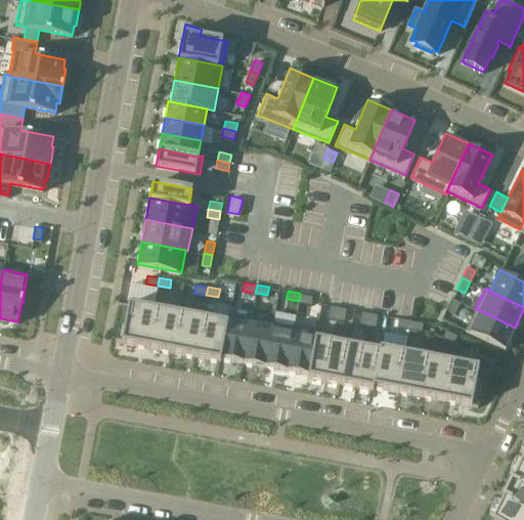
[(300,293),(299,301),(311,303),(312,295),(300,293)]
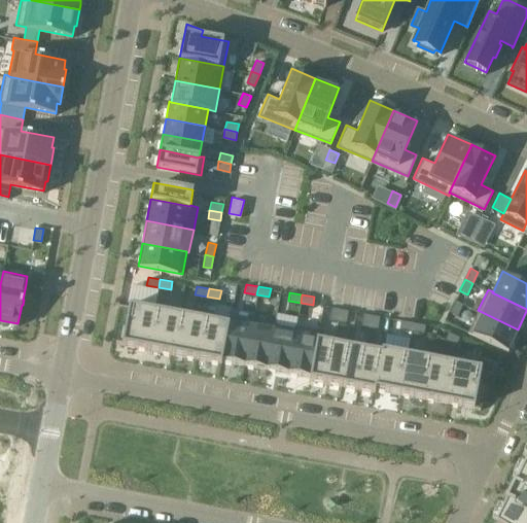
[(118,325),(115,342),(147,348),(155,304),(130,299),(125,326),(118,325)]
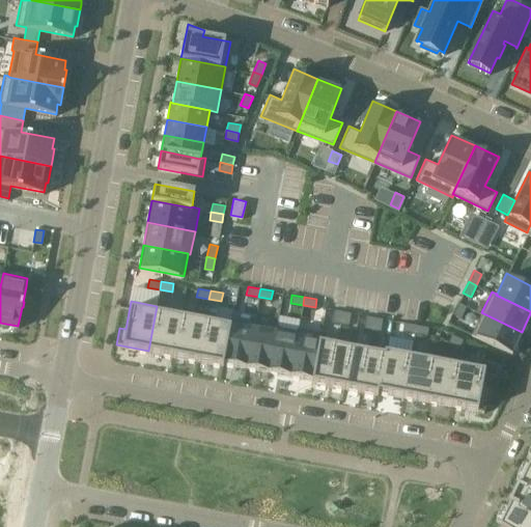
[(458,302),(453,312),(460,316),(466,305),(458,302)]
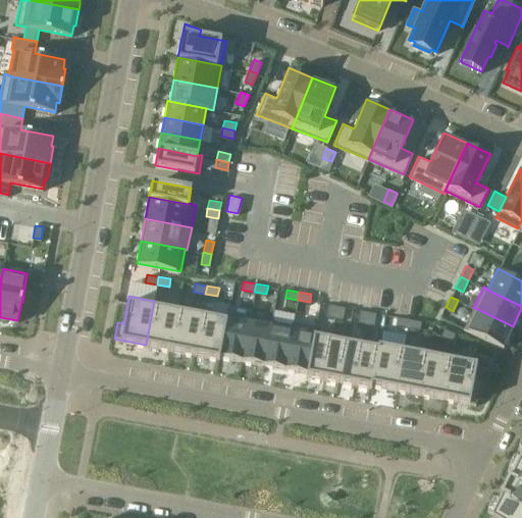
[(154,301),(146,345),(170,349),(178,305),(154,301)]
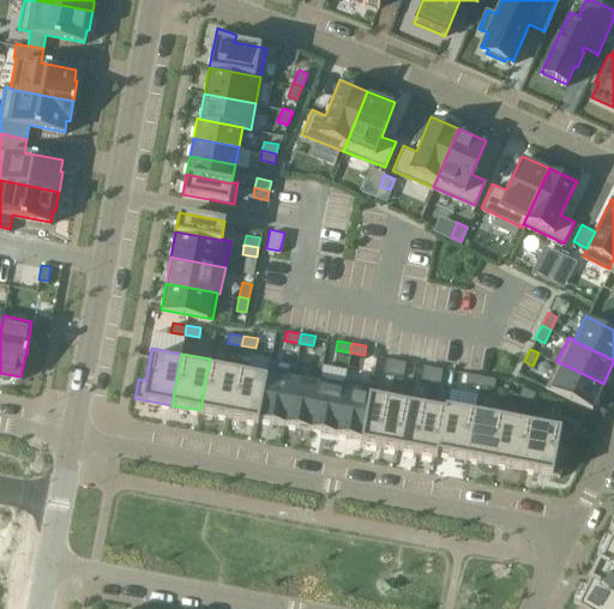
[(386,356),(384,371),(393,373),(396,359),(386,356)]
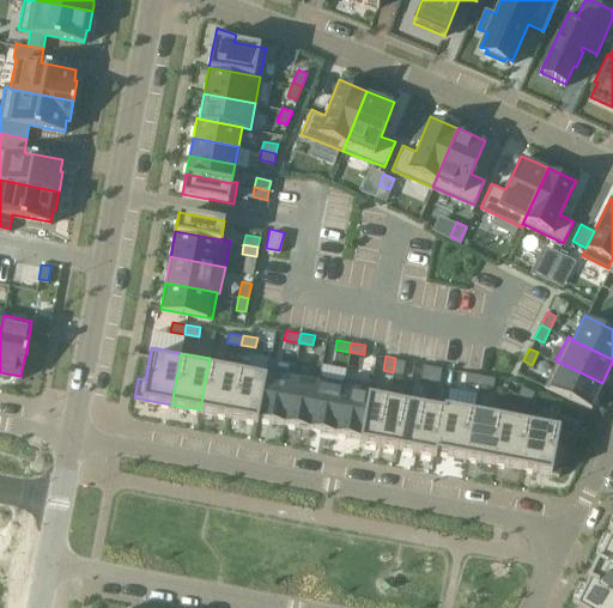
[(210,358),(200,409),(228,415),(237,364),(210,358)]
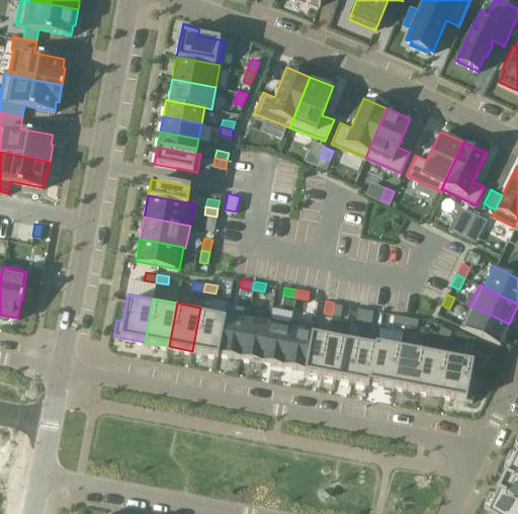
[(334,303),(332,315),(340,316),(342,304),(334,303)]
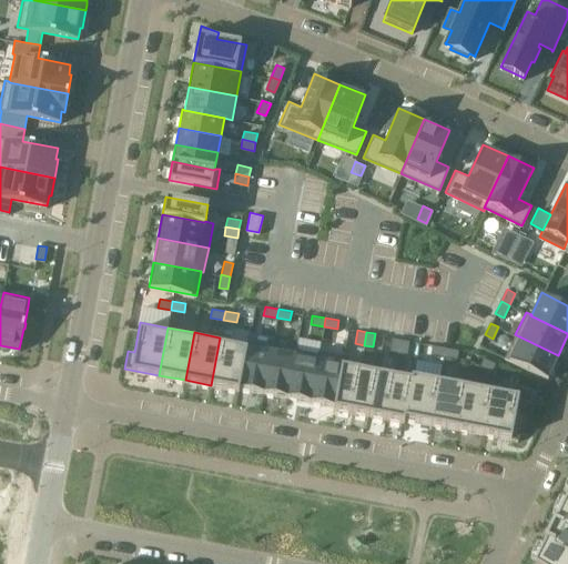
[(515,334),(504,356),(547,379),(558,355),(515,334)]
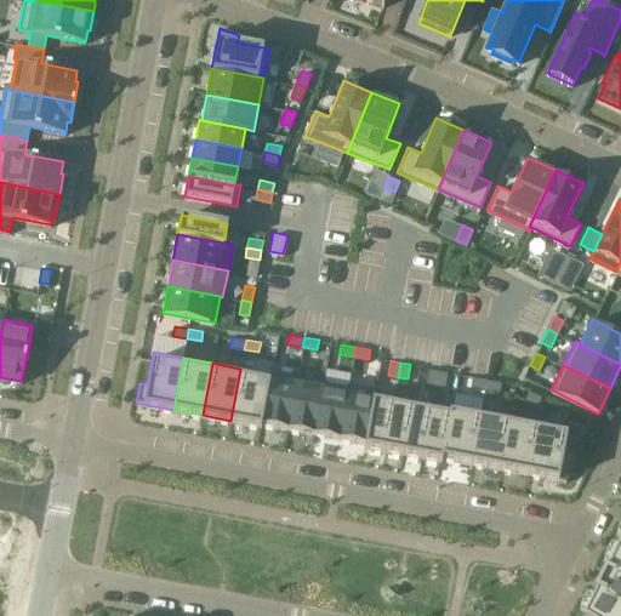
[(428,368),(426,382),(436,383),(438,369),(428,368)]
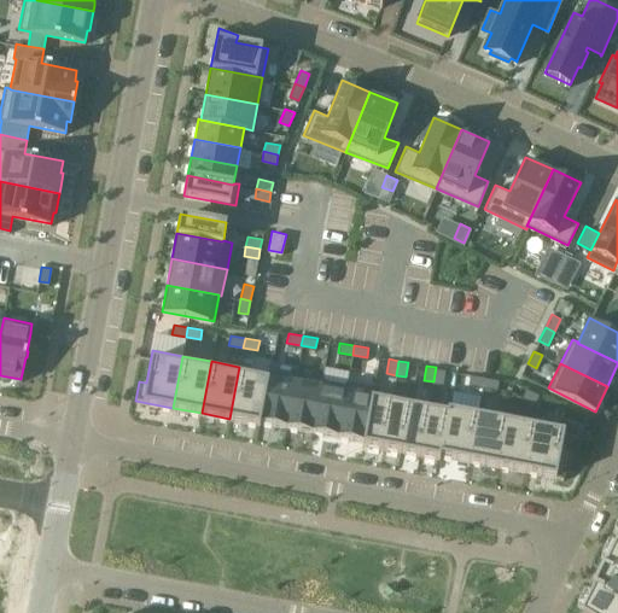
[(239,367),(229,419),(260,424),(260,421),(269,372),(268,372),(239,367)]
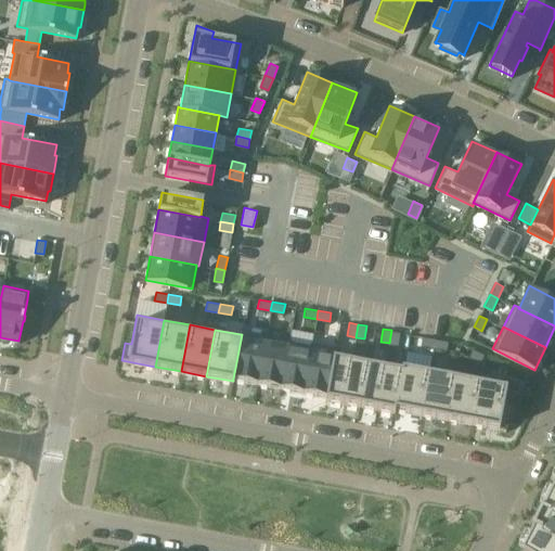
[(391,330),(389,343),(398,345),(400,332),(391,330)]
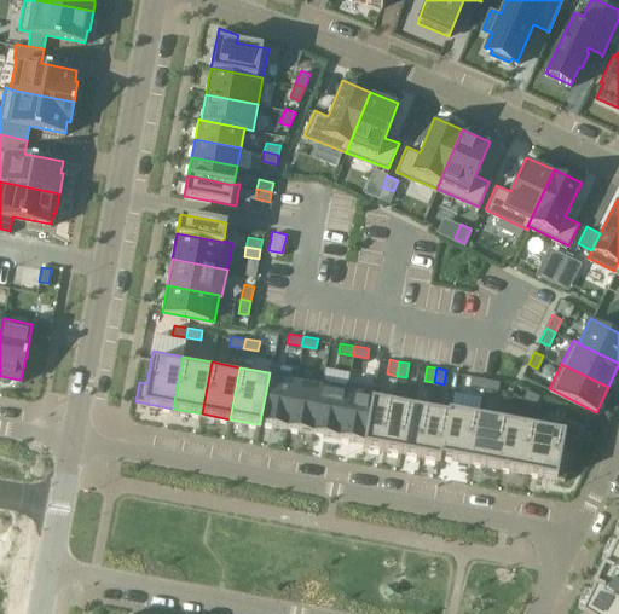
[(270,372),(260,422),(287,427),(296,375),(295,375),(270,370),(268,372),(270,372)]
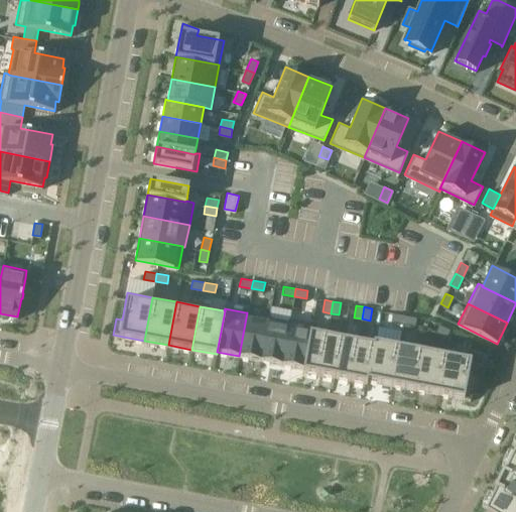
[(247,312),(239,356),(260,360),(268,316),(269,316),(270,314),(246,310),(246,312),(247,312)]
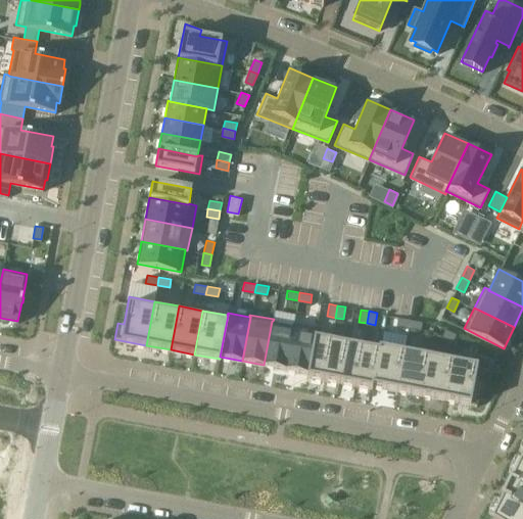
[(397,317),(396,325),(409,327),(410,319),(397,317)]
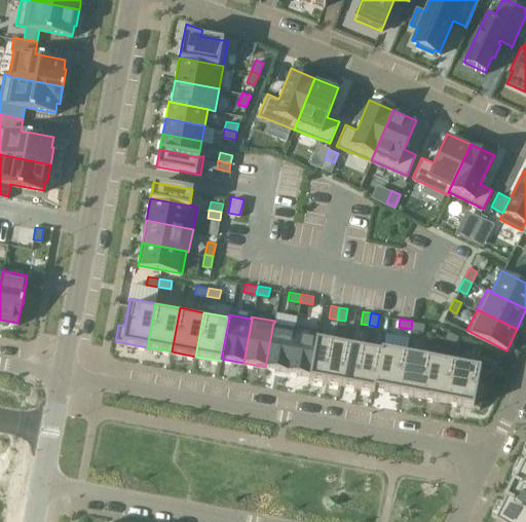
[(412,321),(411,329),(423,331),(424,323),(412,321)]
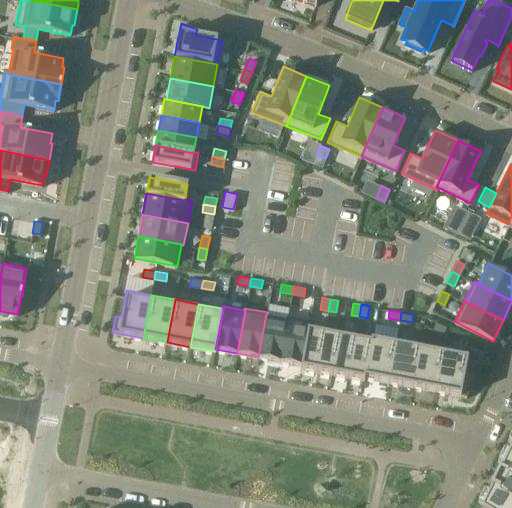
[(266,314),(258,357),(279,361),(287,318),(286,318),(267,314),(266,314)]
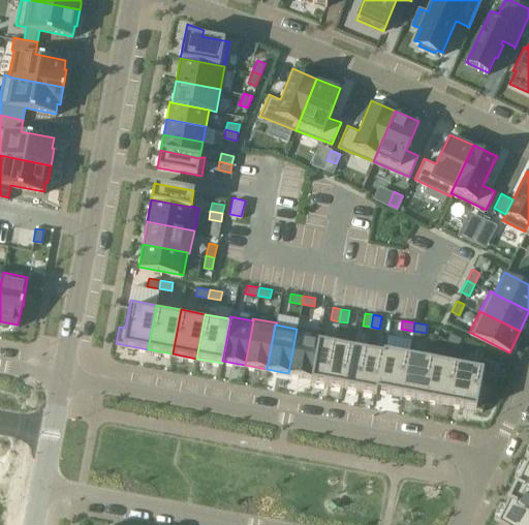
[(297,329),(288,373),(311,377),(319,336),(320,331),(297,326),(296,329),(297,329)]
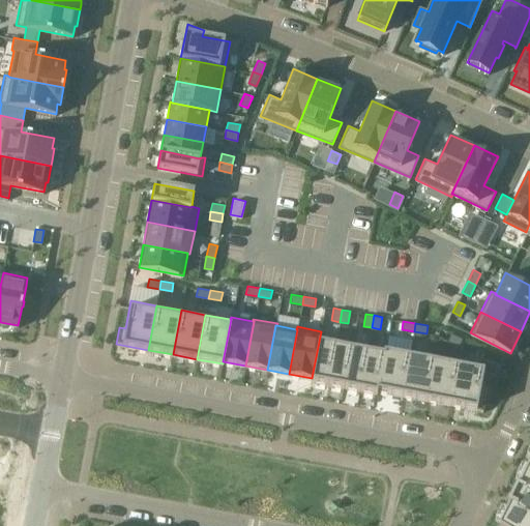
[(450,332),(447,340),(459,346),(462,338),(450,332)]
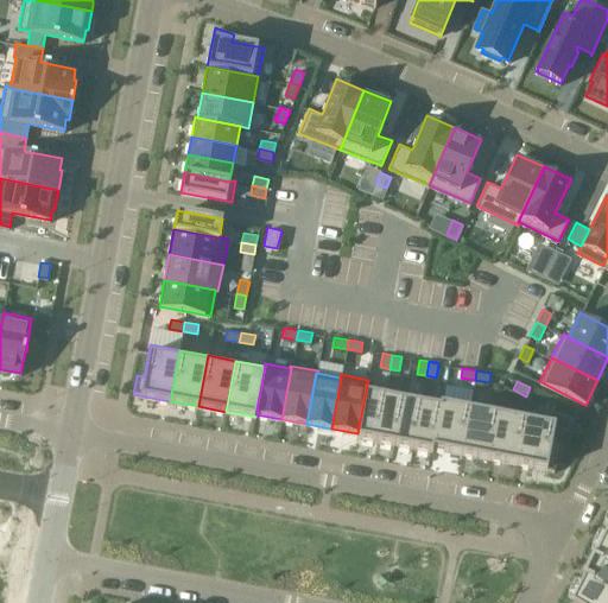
[(358,433),(356,436),(377,439),(385,394),(386,394),(387,389),(367,386),(358,433)]
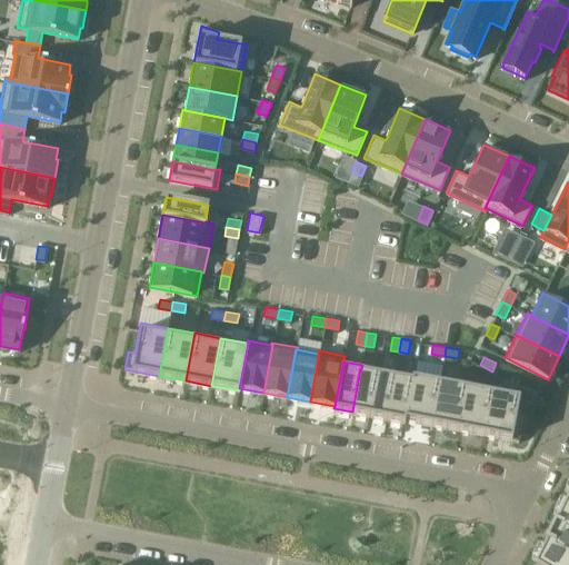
[(377,373),(369,415),(386,418),(396,370),(377,367),(376,373),(377,373)]
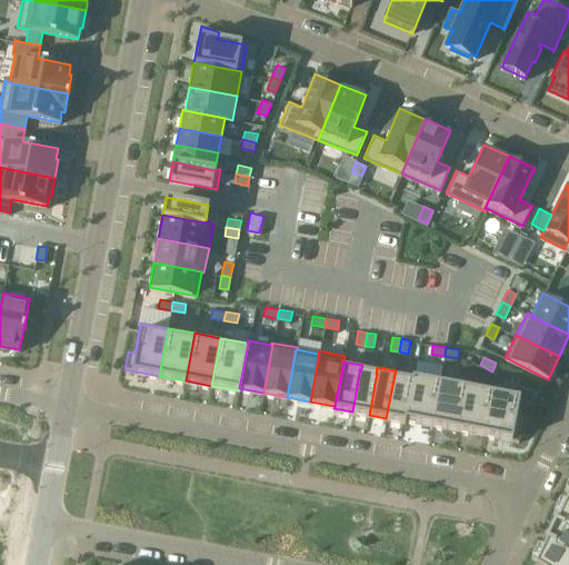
[(360,369),(352,412),(369,415),(377,373),(376,373),(361,369),(360,369)]
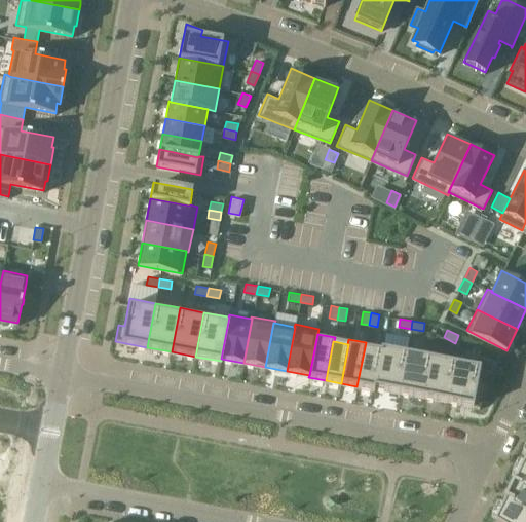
[(366,342),(357,386),(374,389),(374,387),(381,345),(366,342)]
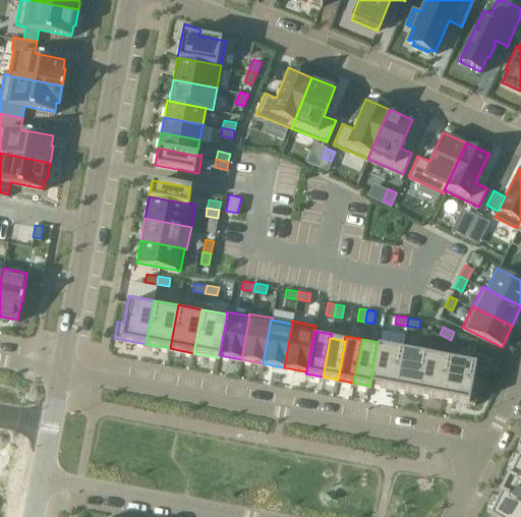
[(378,342),(370,384),(395,388),(403,344),(378,340),(378,342)]
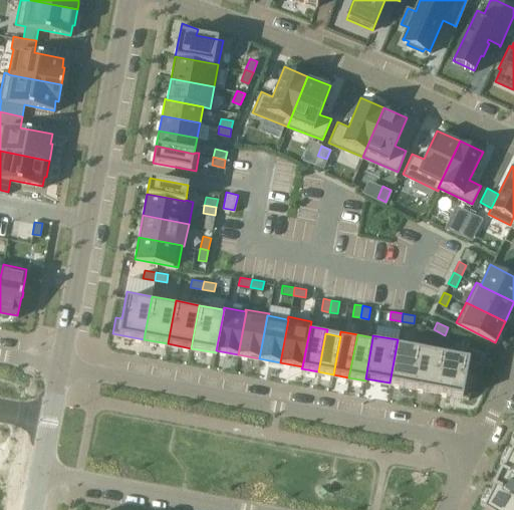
[(398,339),(390,383),(414,388),(422,344),(398,339)]
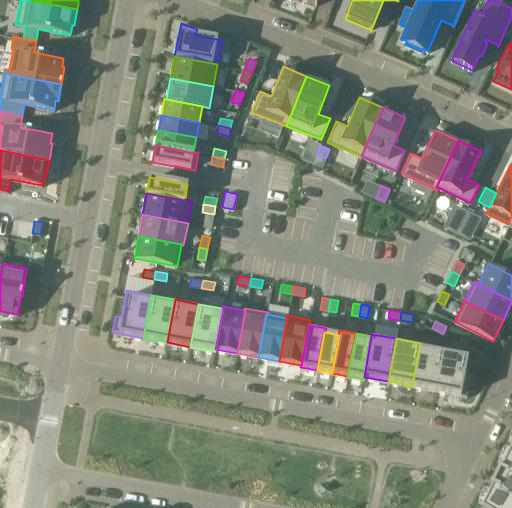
[(420,343),(412,386),(435,390),(443,347),(442,347),(420,343)]
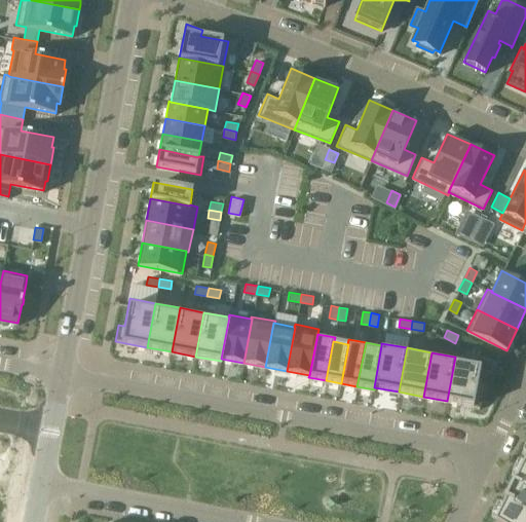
[(455,357),(447,401),(479,407),(491,383),(478,377),(481,360),(455,355),(454,357),(455,357)]
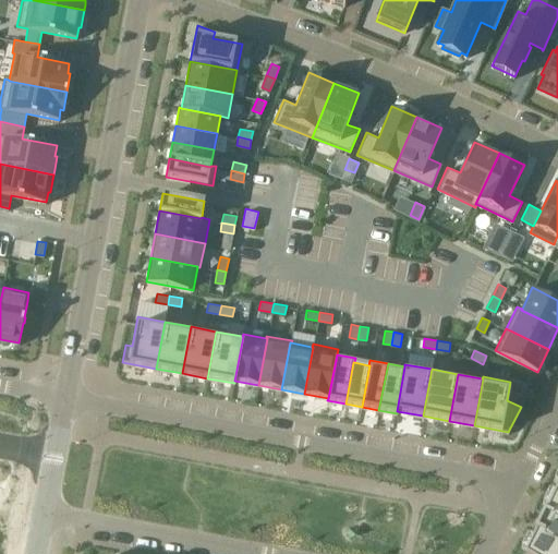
[(525,553),(524,553),(557,553),(557,484),(548,505),(546,509),(544,514),(543,513),(541,517),(549,521),(545,530),(536,526),(534,531),(535,532),(525,553)]
